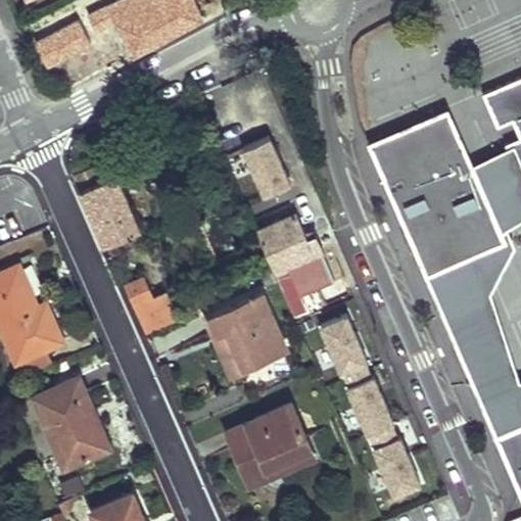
[(120,0),(85,17),(94,33),(114,22),(131,55),(200,18),(192,0),(120,0)]
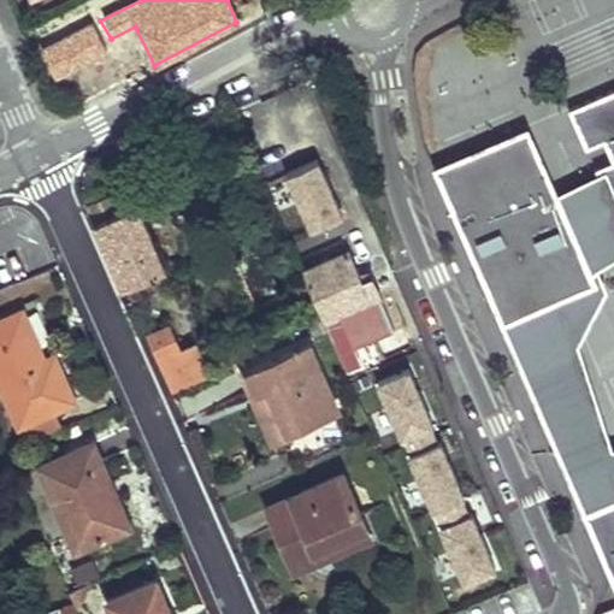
[(92,25),(37,53),(51,75),(104,48),(92,25)]
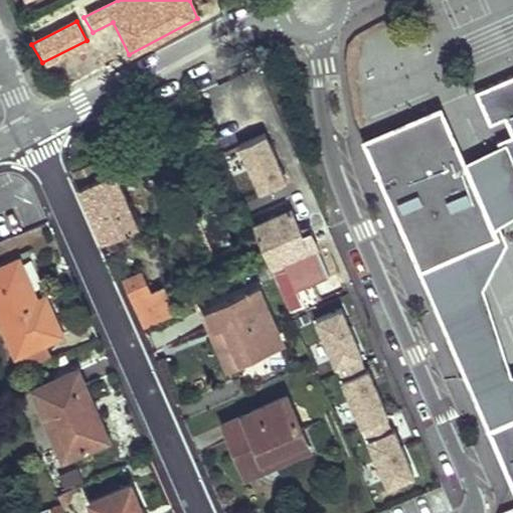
[(258,70),(201,92),(223,147),(279,125),(258,70)]
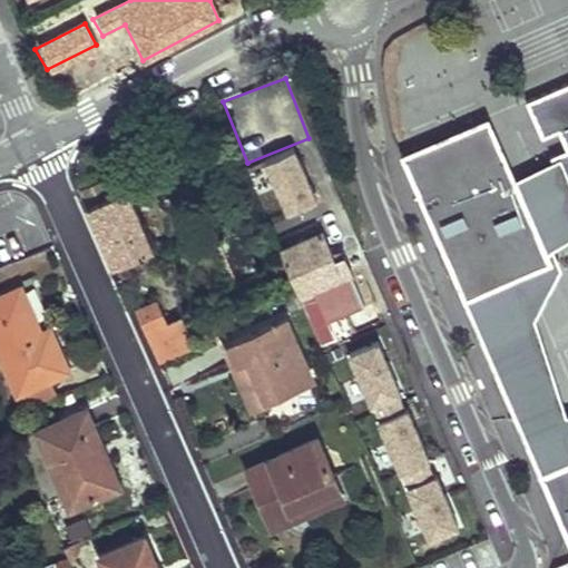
[(567,84),(524,105),(540,140),(556,133),(565,152),(549,159),(551,165),(565,195),(567,193),(567,84)]
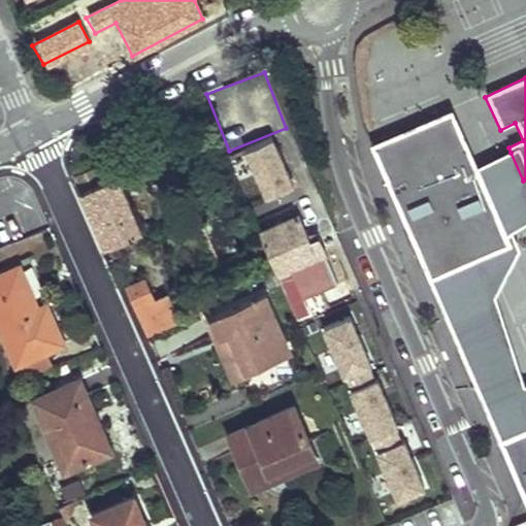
[(371,150),(429,284),(510,249),(469,183),(479,178),(475,171),(450,113),(371,150)]
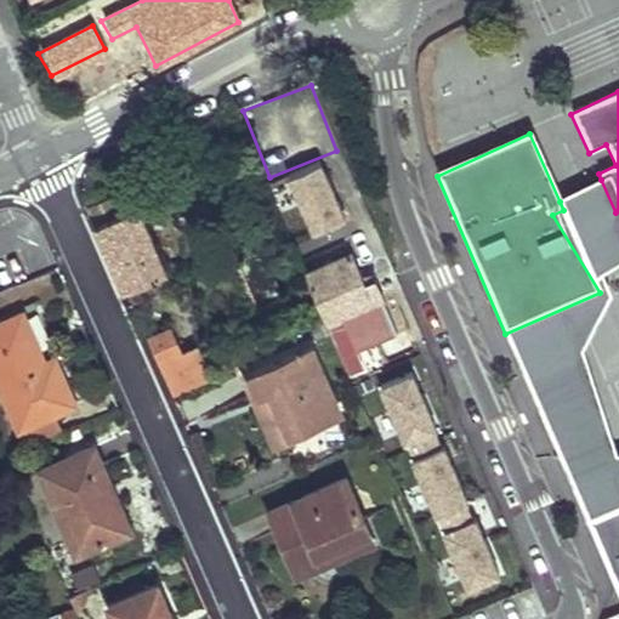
[(306,233),(341,219),(317,160),(282,174),(306,233)]
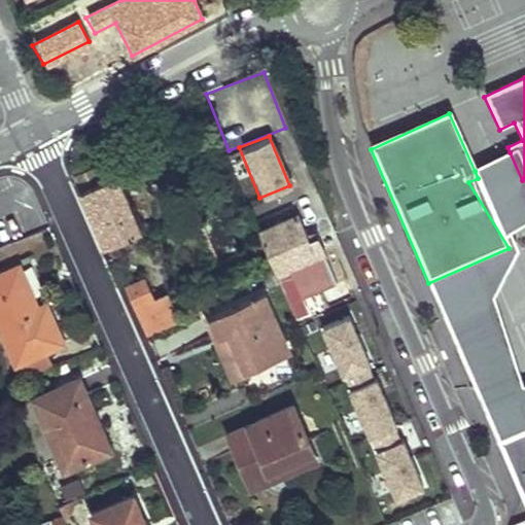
[(509,248),(428,283),(498,444),(524,431),(524,387),(524,388),(495,299),(519,251),(509,228),(524,216),(524,178),(522,180),(510,152),(475,171),(478,178),(468,182),(509,248)]
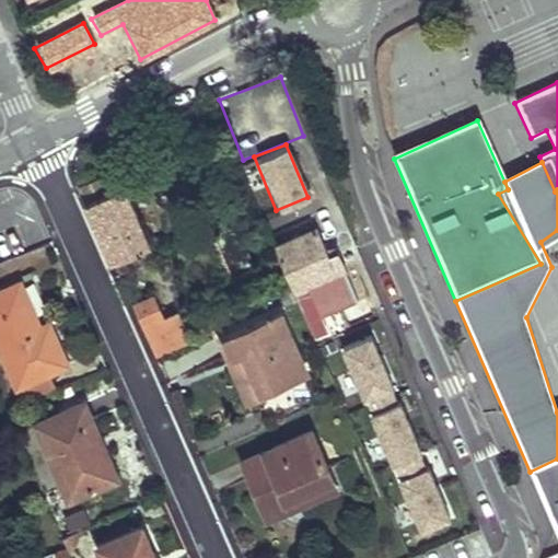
[(125,187),(88,204),(119,277),(153,263),(144,245),(150,244),(125,187)]
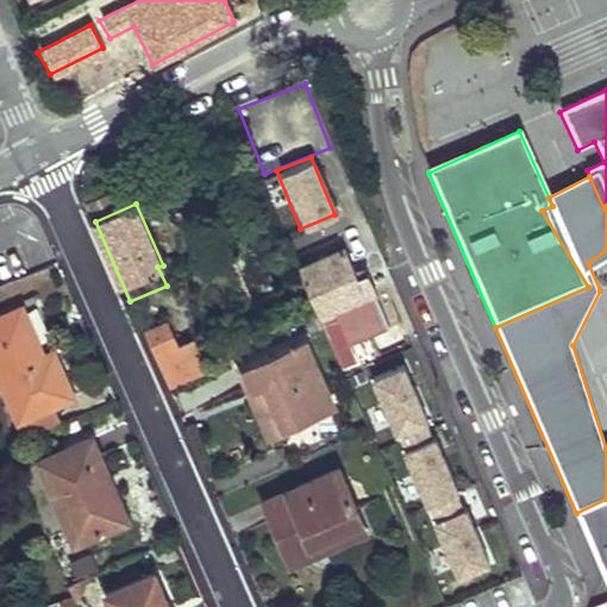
[(299,268),(343,367),(358,360),(350,339),(388,323),(365,273),(357,276),(344,249),(299,268)]
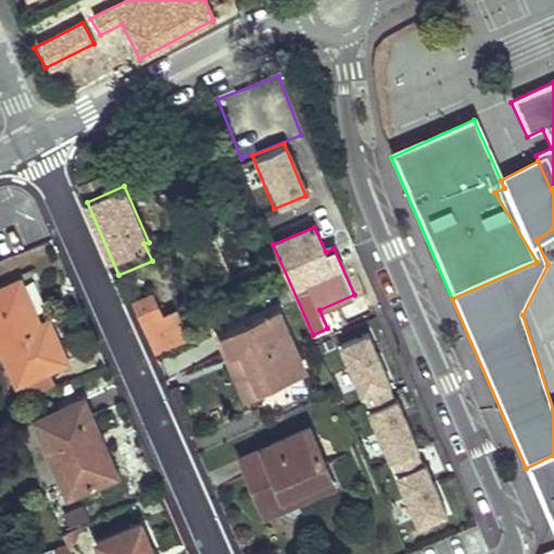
[(20,279),(0,287),(0,344),(16,381),(51,366),(65,361),(48,320),(39,324),(20,279)]
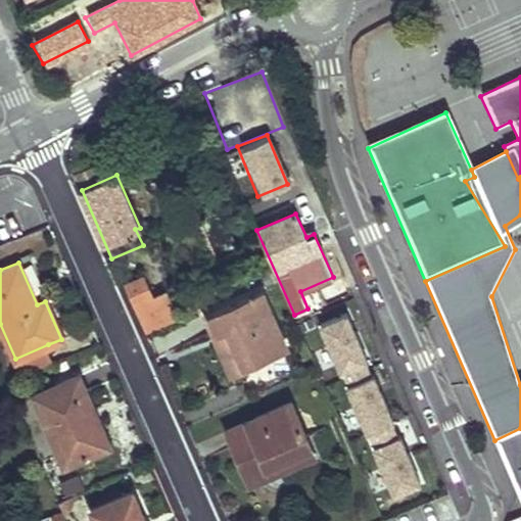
[(142,279),(124,286),(144,333),(177,319),(166,291),(150,298),(142,279)]
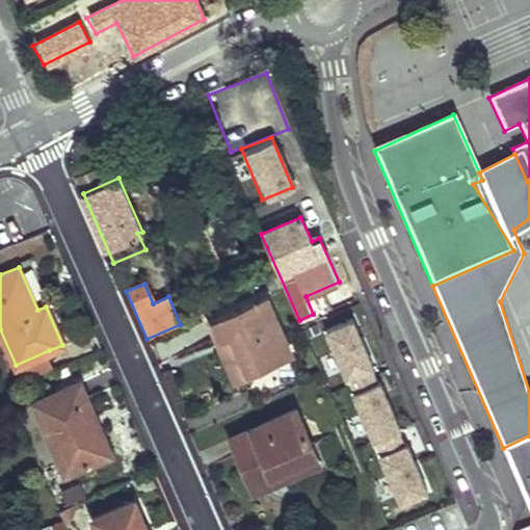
[(293,360),(266,299),(215,321),(224,343),(231,340),(248,379),(293,360)]
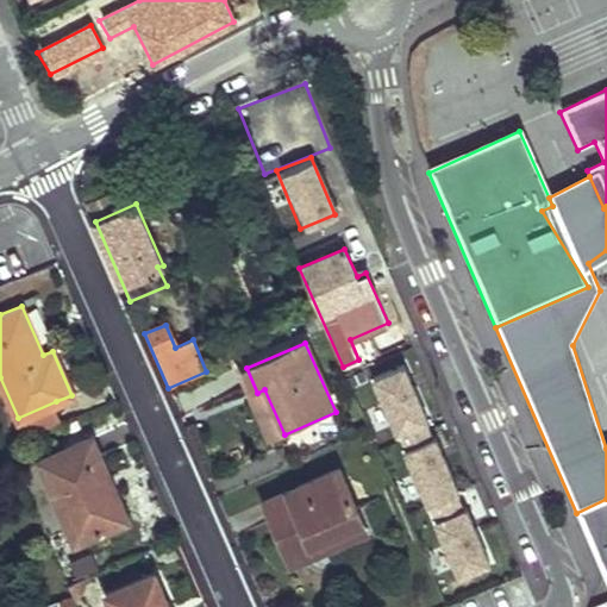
[(252,395),(257,393),(246,368),(242,370),(252,395)]
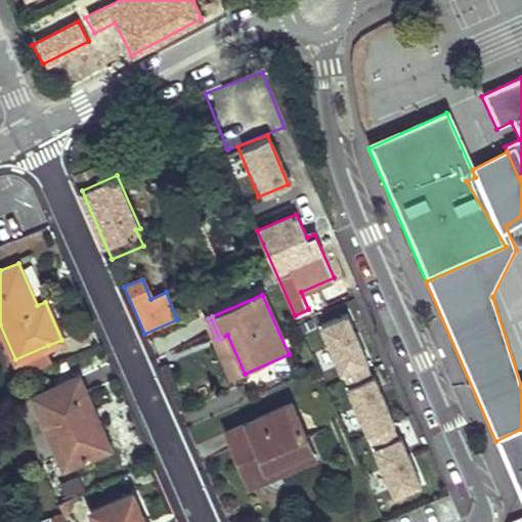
[(324,330),(304,338),(320,376),(340,367),(324,330)]
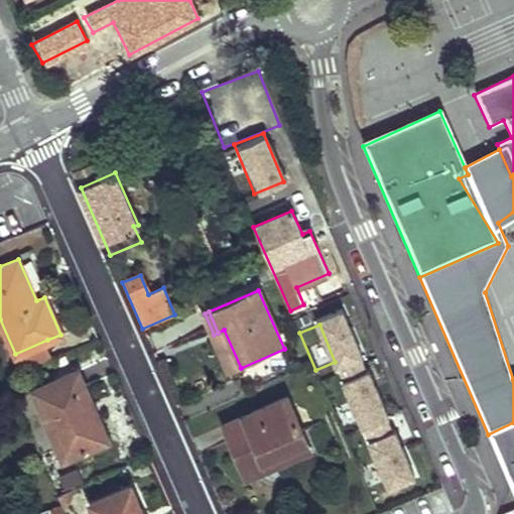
[(230,373),(241,368),(224,330),(218,333),(214,335),(230,373)]
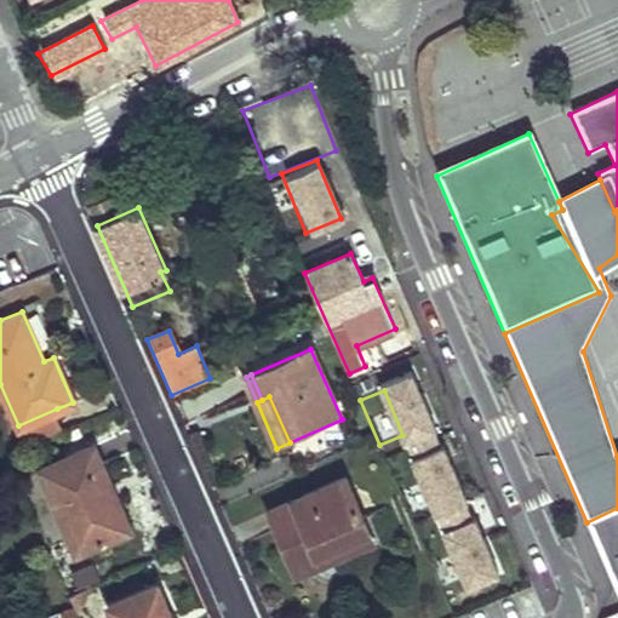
[(28,448),(67,431),(57,408),(18,425),(28,448)]
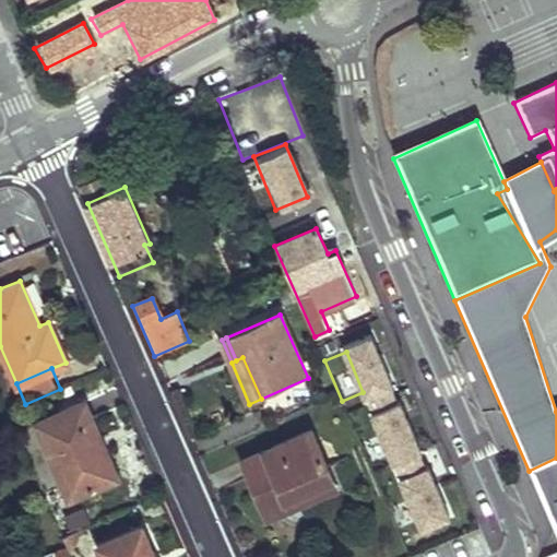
[(411,378),(379,391),(398,434),(428,421),(411,378)]
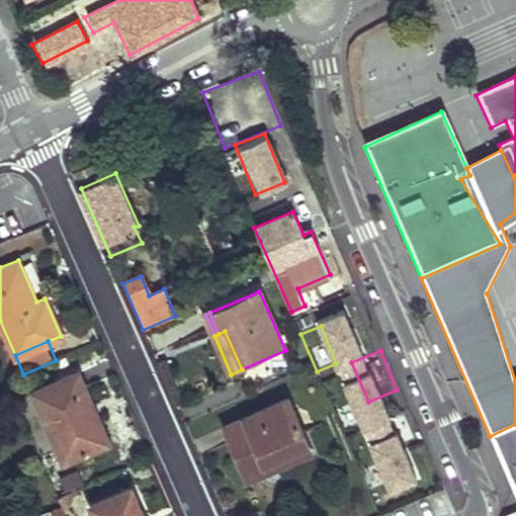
[(79,372),(31,392),(63,462),(101,445),(86,409),(93,406),(79,372)]
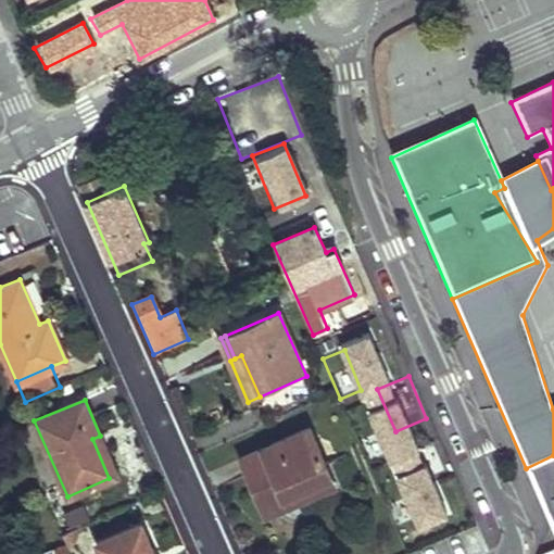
[(426,418),(395,431),(410,465),(441,453),(426,418)]
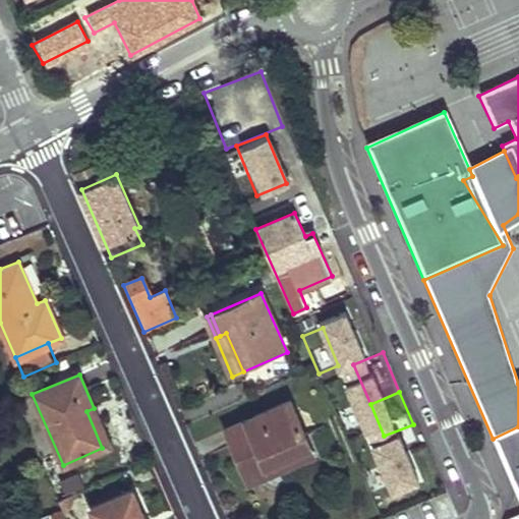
[(289,402),(224,428),(250,483),(271,473),(265,461),(307,444),(289,402)]
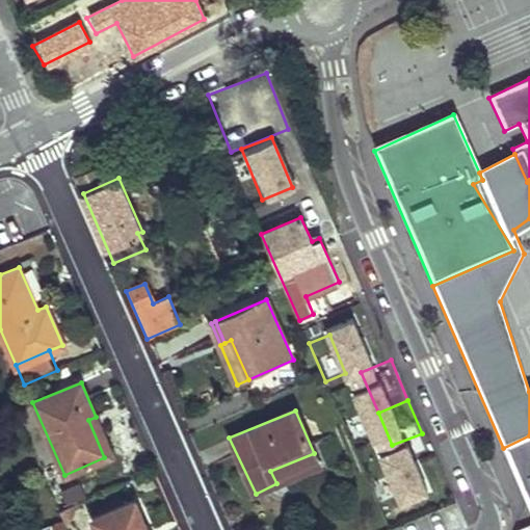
[(96,417),(88,420),(104,457),(111,454),(96,417)]
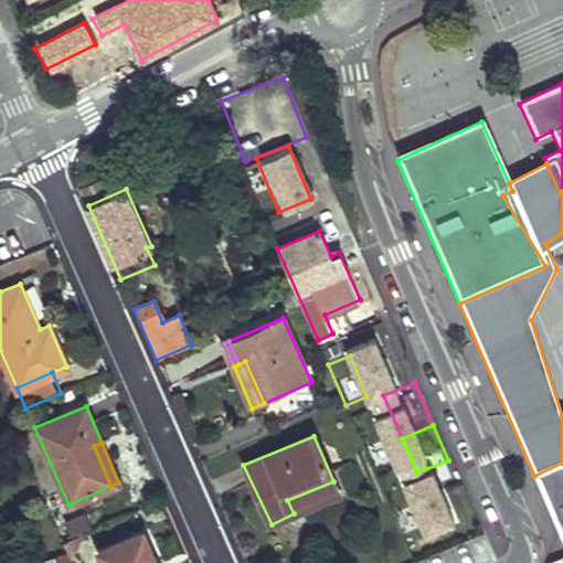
[(562,463),(534,476),(562,541),(562,463)]
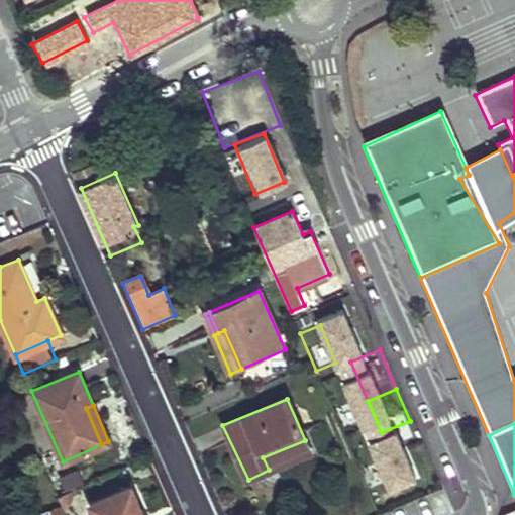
[(305,440),(263,457),(269,470),(310,451),(305,440)]
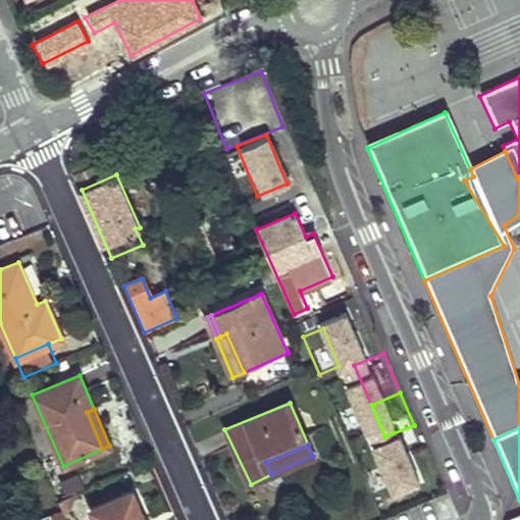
[(143,519),(131,491),(91,509),(95,519),(143,519)]
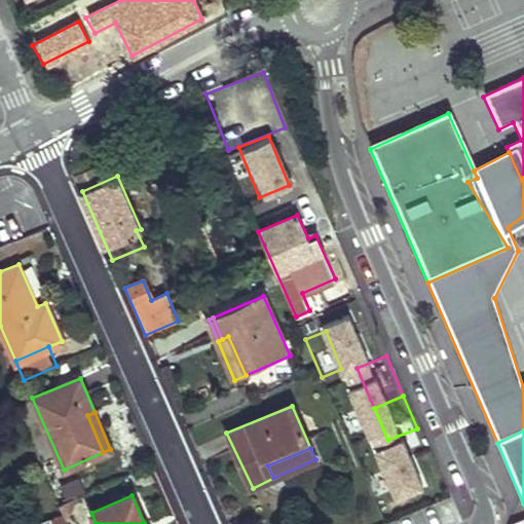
[(67,501),(58,506),(62,516),(67,514),(69,507),(67,501)]
